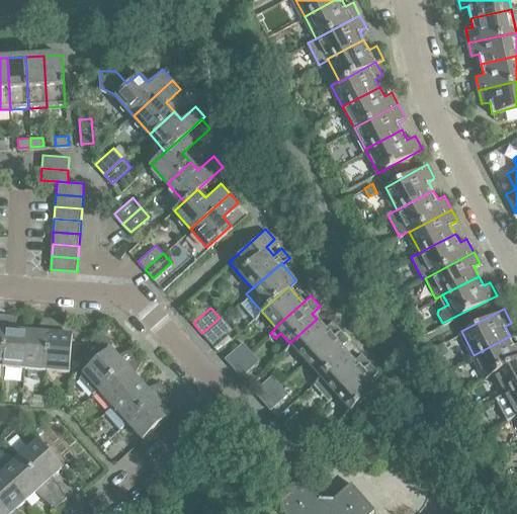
[(2,365),(24,366),(27,330),(18,329),(14,315),(6,314),(2,365)]
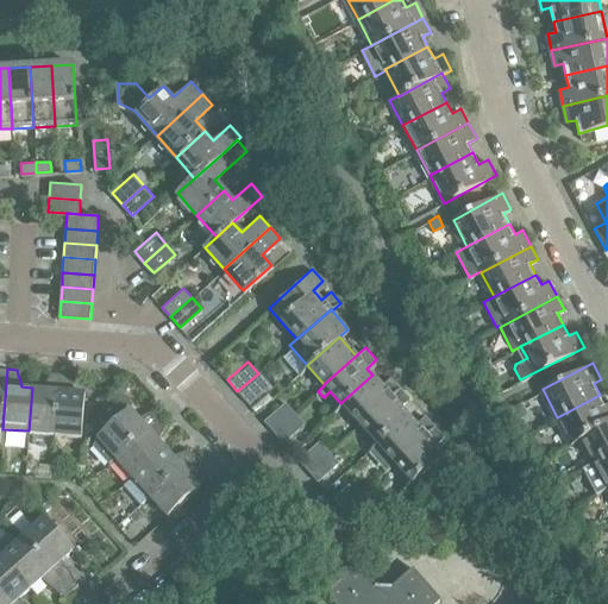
[(29,431),(54,433),(58,373),(50,372),(42,388),(32,388),(29,431)]
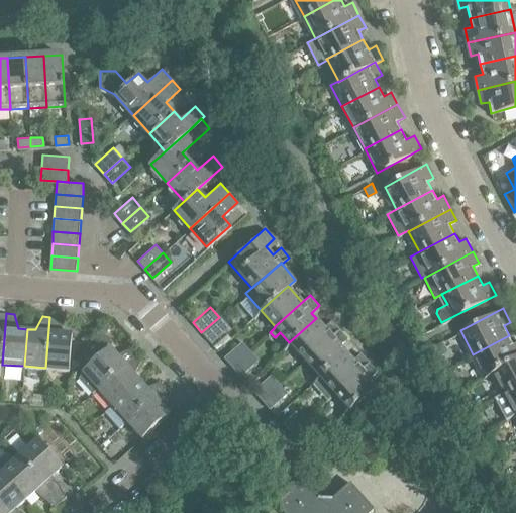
[(49,317),(45,368),(69,370),(72,332),(62,331),(57,317),(49,317)]
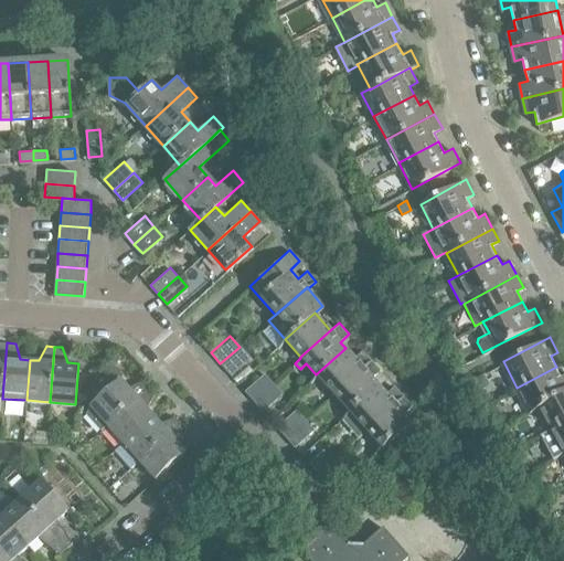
[(240,347),(220,363),(229,373),(248,357),(240,347)]
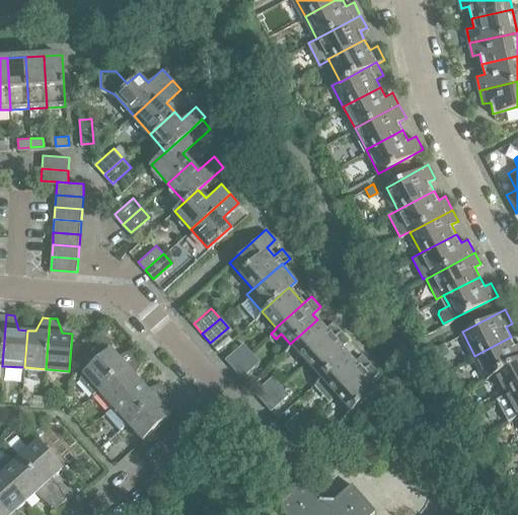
[(290,344),(304,360),(340,328),(333,321),(325,327),(317,319),(290,344)]
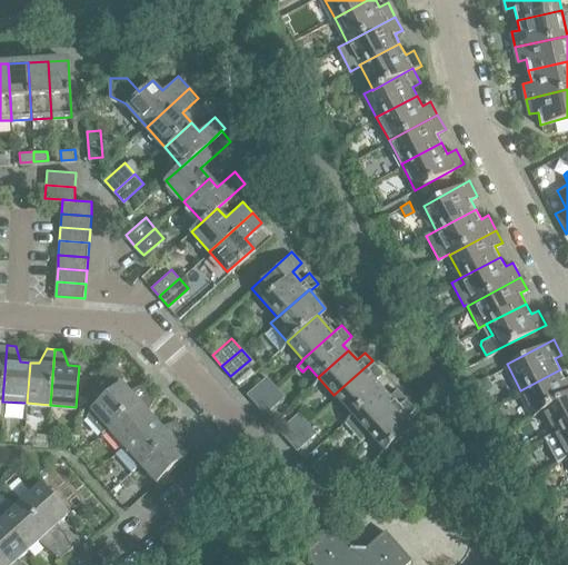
[(334,395),(350,413),(380,386),(375,380),(382,373),(372,360),(334,395)]
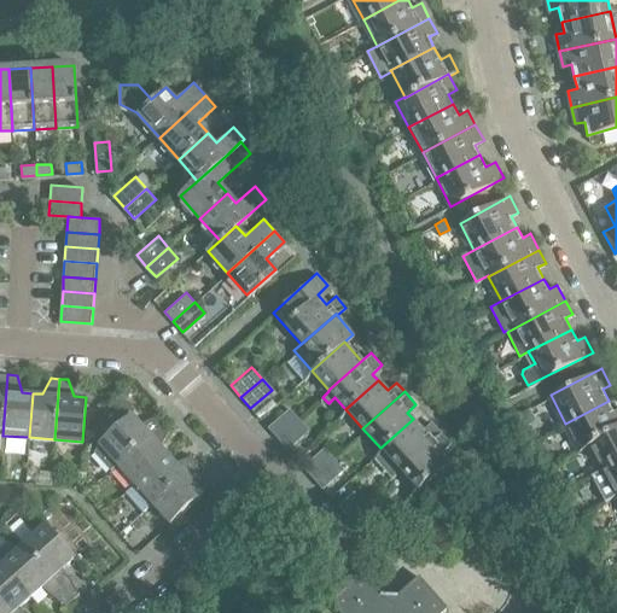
[(580,449),(589,444),(588,443),(616,427),(616,409),(613,410),(609,401),(565,424),(580,449)]
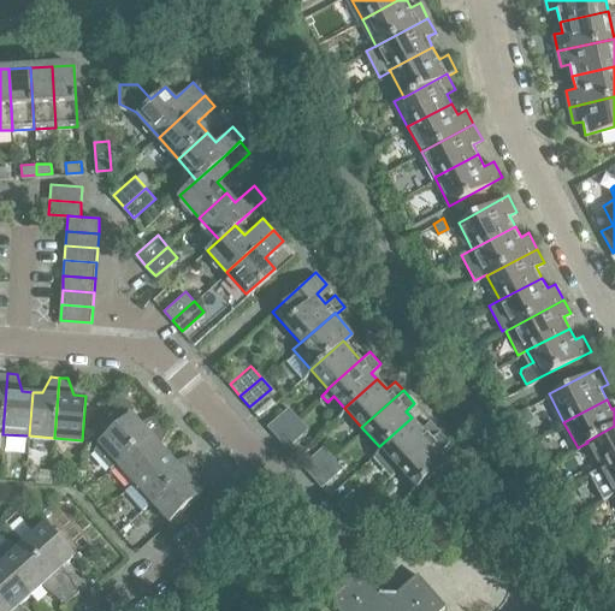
[(107,404),(100,422),(110,426),(114,423),(119,409),(107,404)]
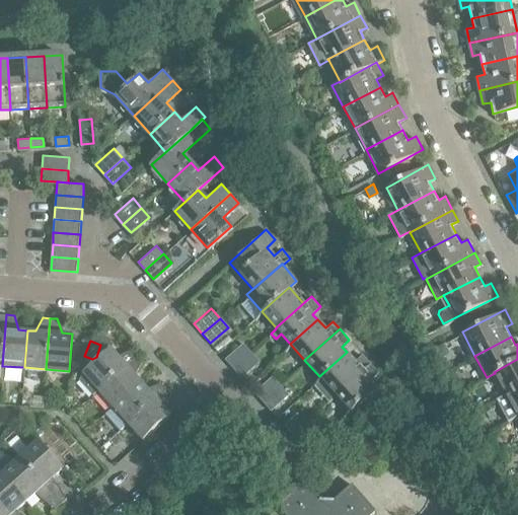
[(223,357),(231,366),(249,351),(240,341),(223,357)]
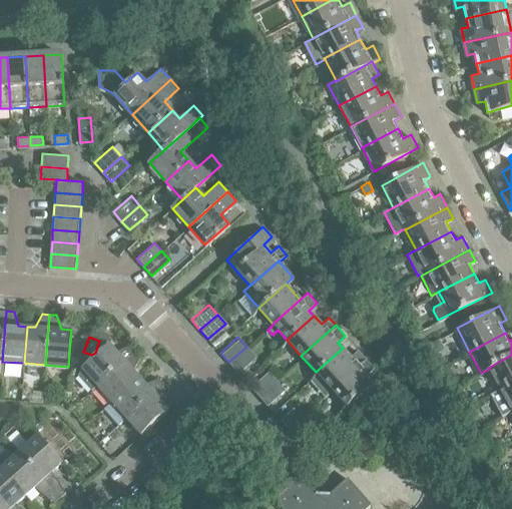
[(439,338),(430,342),(436,353),(444,348),(439,338)]
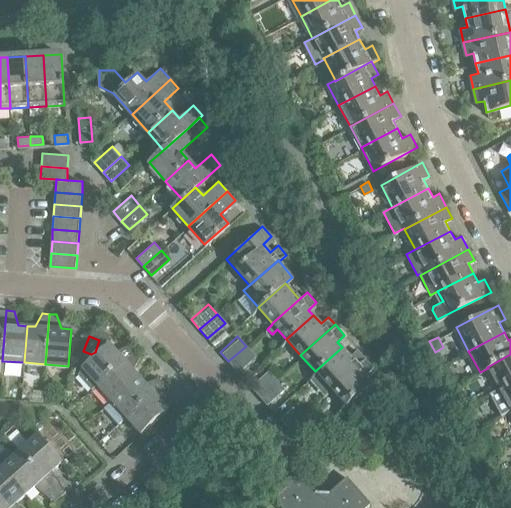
[(78,339),(71,353),(79,357),(86,342),(78,339)]
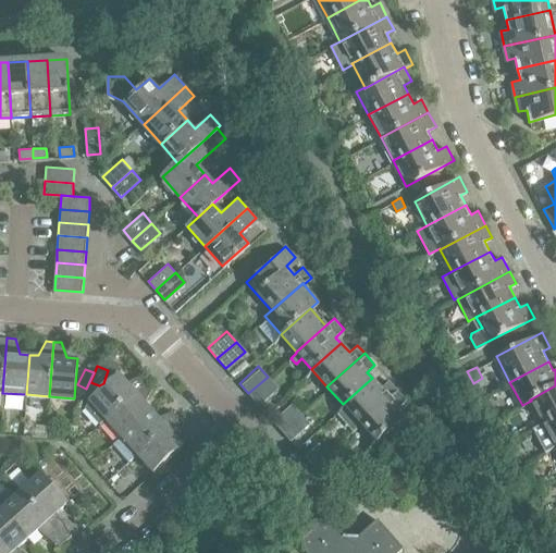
[(88,401),(106,418),(147,381),(141,376),(125,381),(119,373),(88,401)]
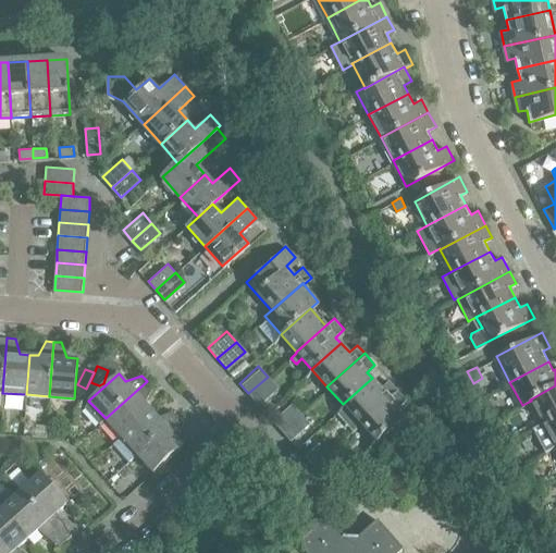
[(268,377),(248,393),(257,403),(276,385),(268,377)]
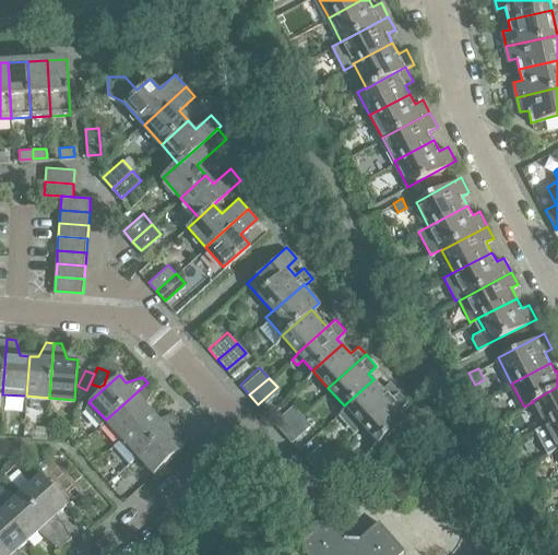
[(344,405),(359,424),(398,390),(390,381),(382,389),(374,379),(344,405)]
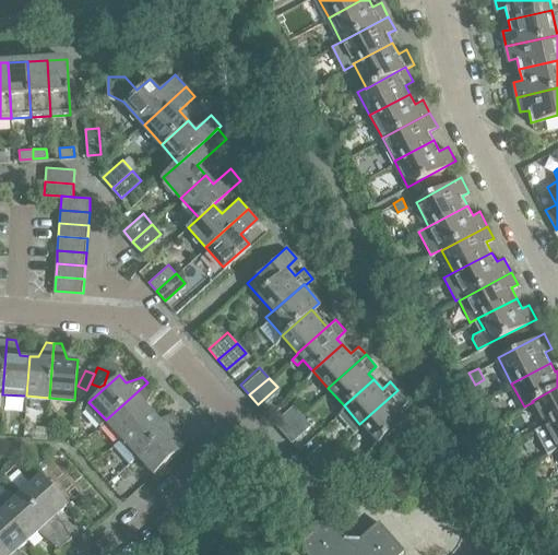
[(106,420),(121,438),(152,411),(145,404),(153,389),(147,382),(106,420)]
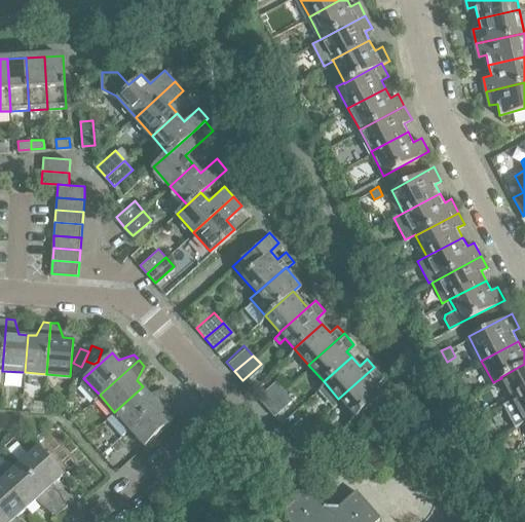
[(501,378),(513,399),(524,392),(524,364),(500,377),(501,378)]
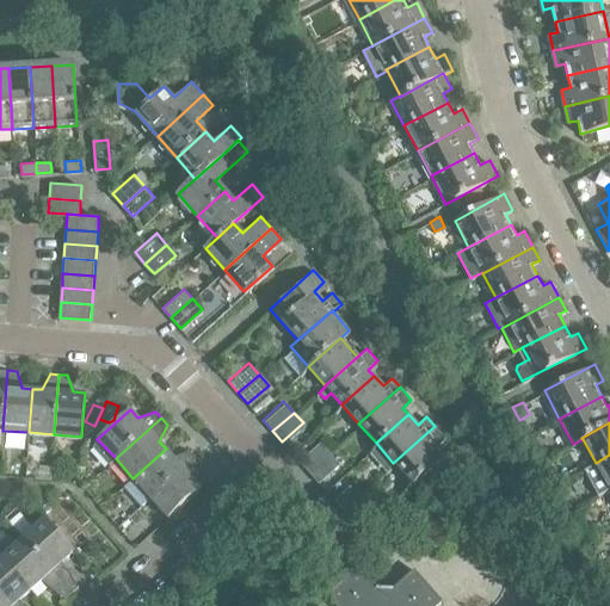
[(435,426),(393,463),(412,483),(443,456),(437,446),(447,438),(435,426)]
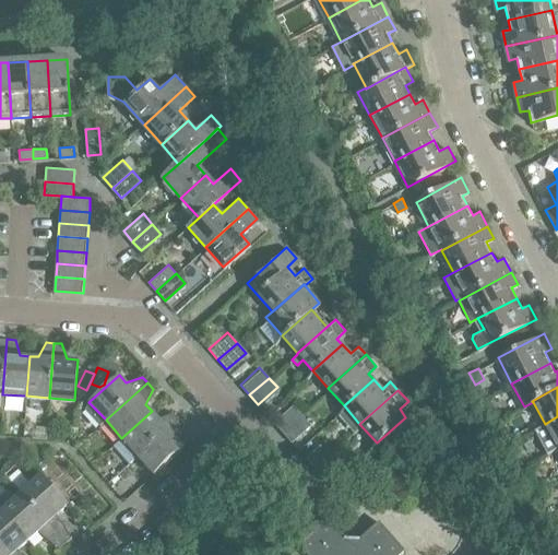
[(273,421),(281,429),(299,413),(291,403),(273,421)]
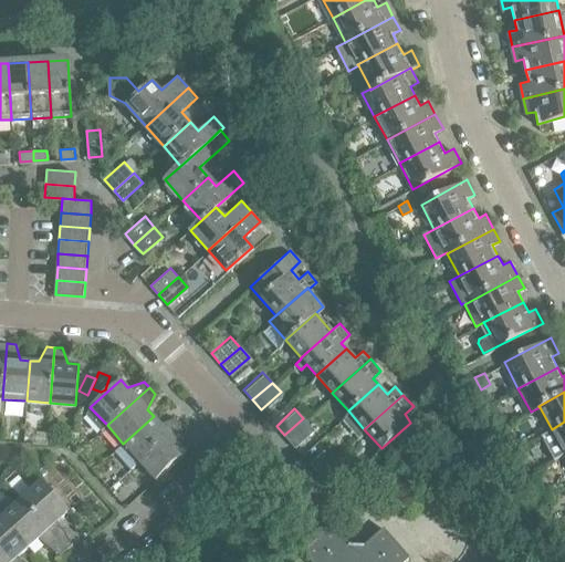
[(123,444),(139,461),(181,423),(176,417),(159,423),(154,416),(123,444)]
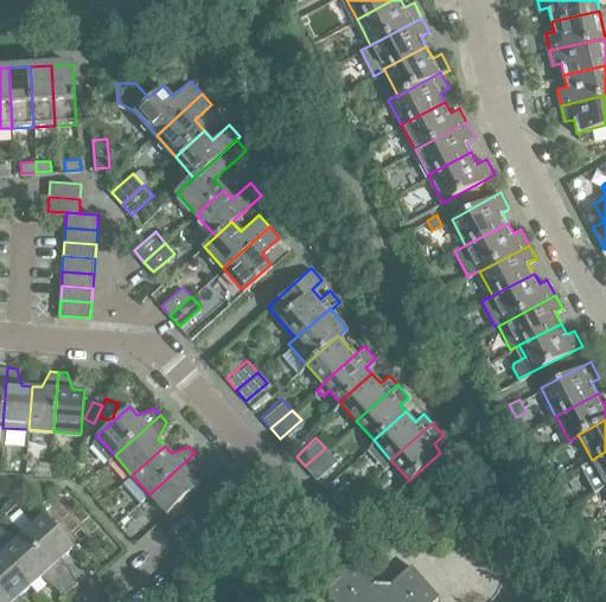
[(325,448),(305,466),(314,475),(335,458),(325,448)]
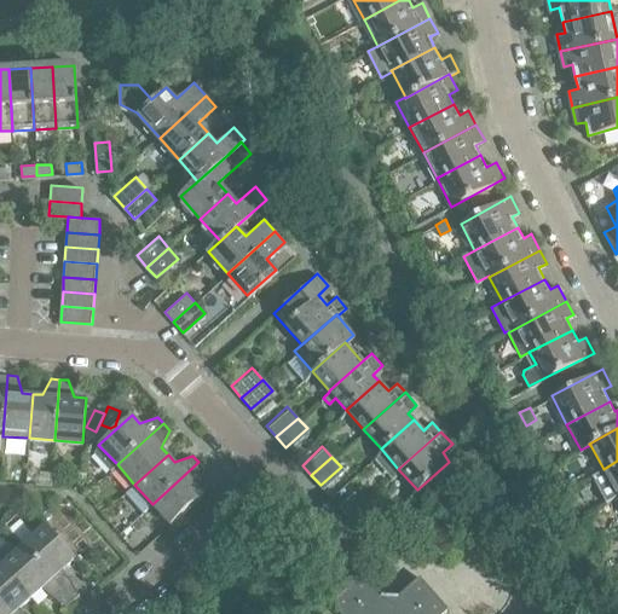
[(617,461),(604,469),(617,496),(617,494),(617,461)]
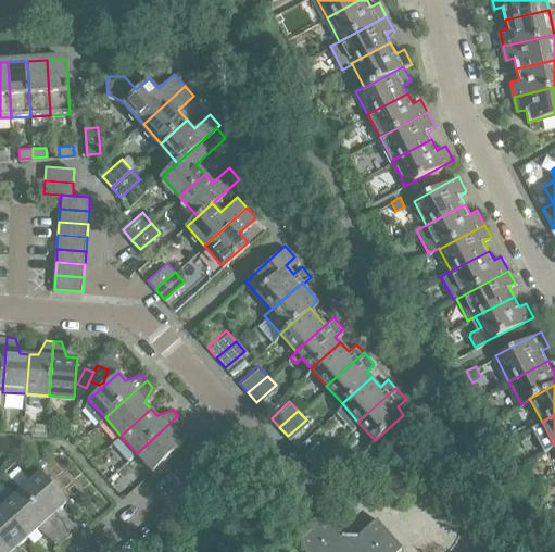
[(178,415),(137,453),(152,471),(181,443),(175,436),(184,421),(178,415)]
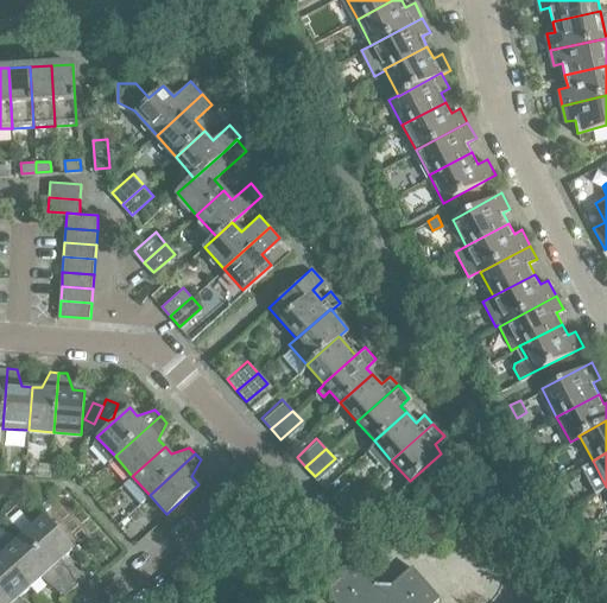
[(330,494),(341,505),(361,487),(352,476),(330,494)]
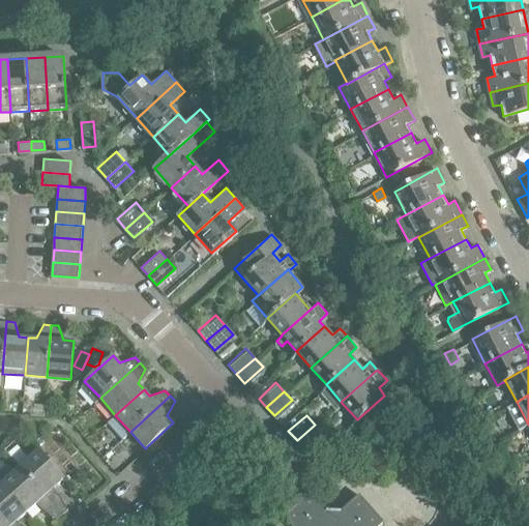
[(315,425),(297,440),(304,449),(322,433),(315,425)]
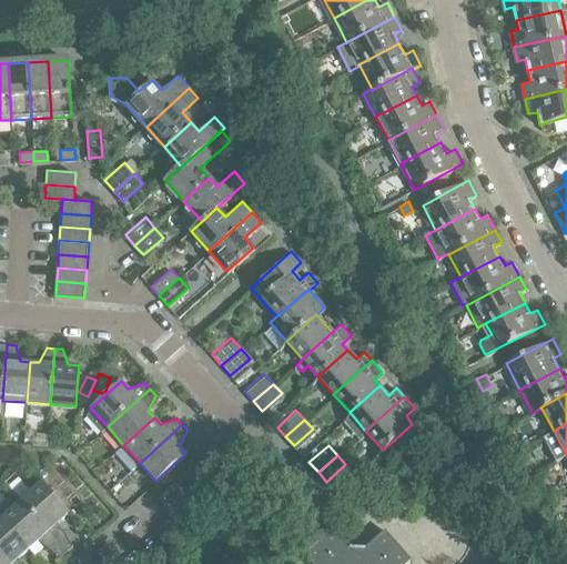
[(41,481),(20,500),(66,550),(72,544),(58,520),(68,512),(41,481)]
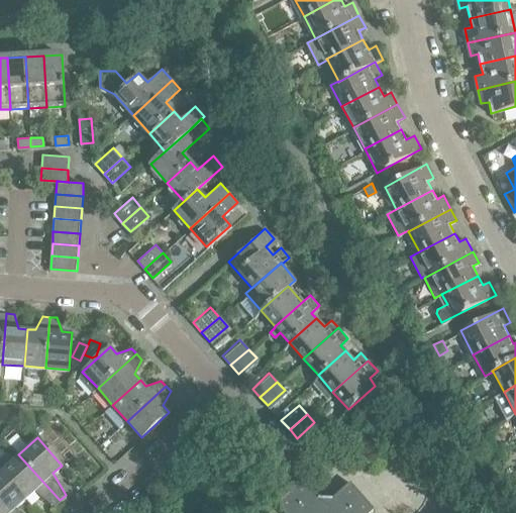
[(18,454),(0,471),(25,498),(34,490),(54,505),(60,500),(18,454)]
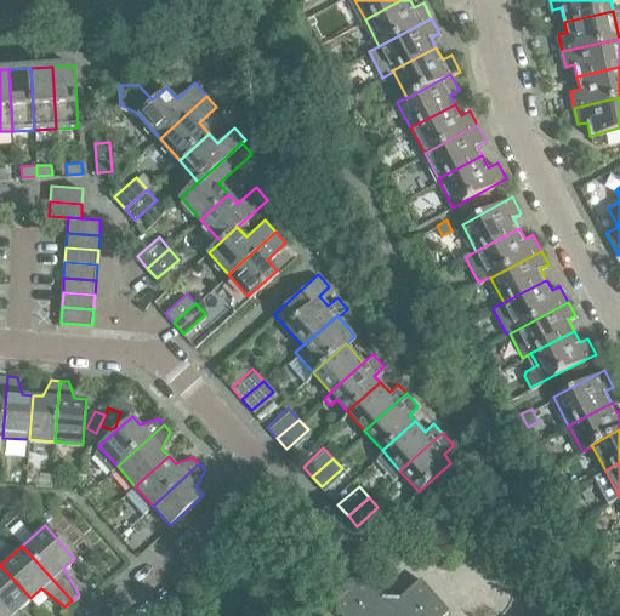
[(0,565),(0,609),(6,615),(23,615),(20,608),(30,598),(0,565)]
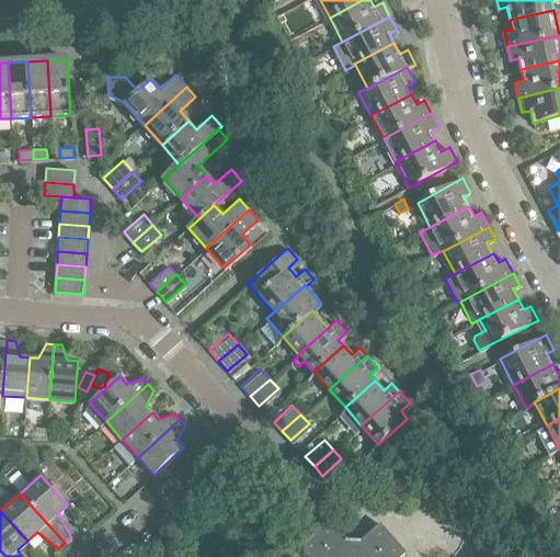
[(399,556),(407,550),(381,523),(353,547),(330,520),(300,547),(309,556),(399,556)]
